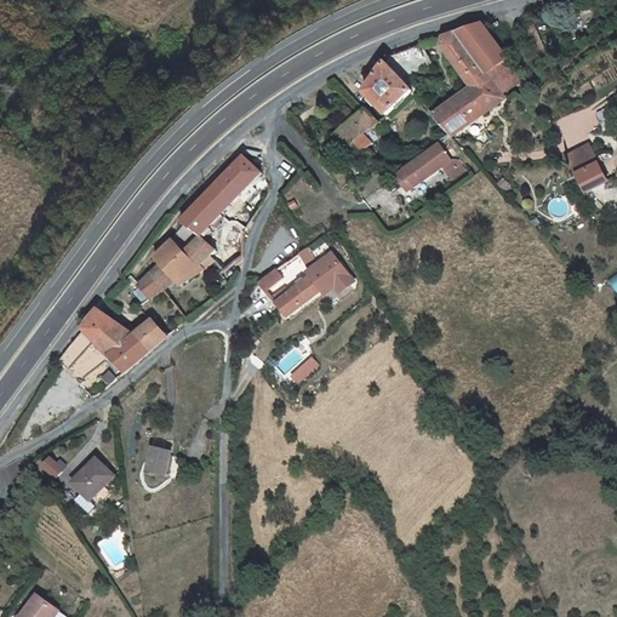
[(483,69),(502,57),(504,56),(480,22),(478,22),(441,34),(440,44),(452,60),(460,70),(469,84),(473,89),(489,78),(483,69)]
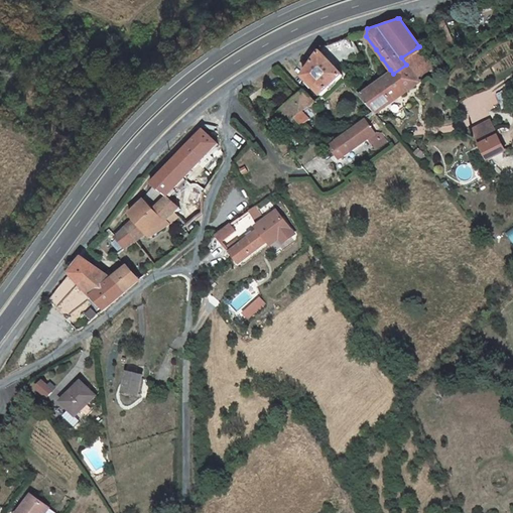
[(346,36),(322,45),(318,49),(334,66),(340,62),(356,54),(355,52),(356,51),(356,50),(358,49),(354,44),(351,45),(346,36)]
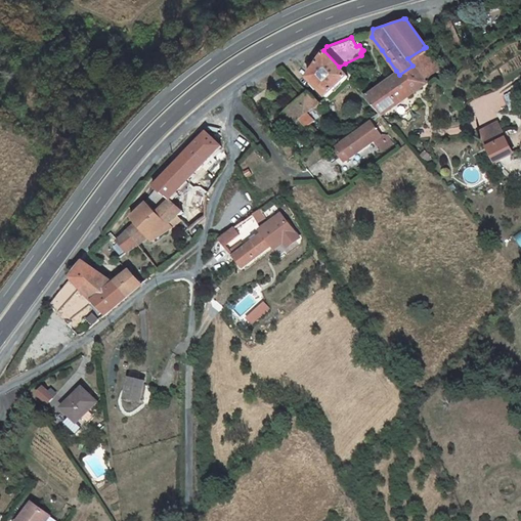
[(422,77),(437,67),(424,48),(407,58),(413,66),(422,77)]
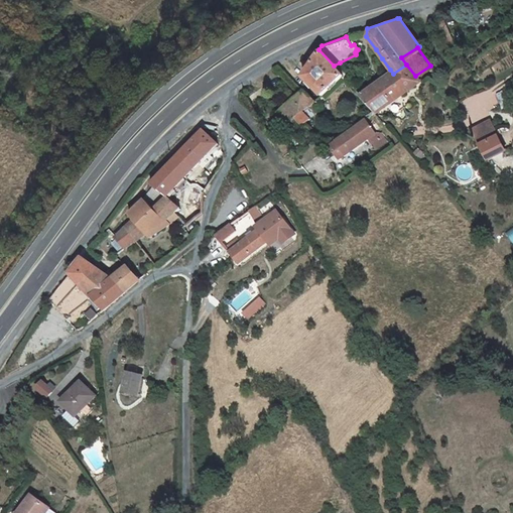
[(341,73),(334,66),(318,49),(301,75),(306,81),(310,85),(318,94),(341,73)]
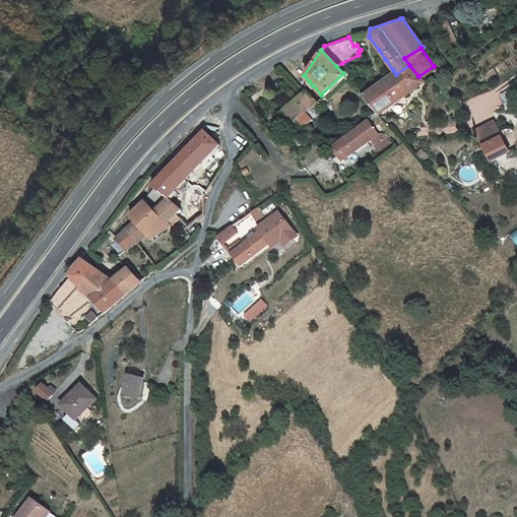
[(382,61),(385,59),(379,50),(376,52),(382,61)]
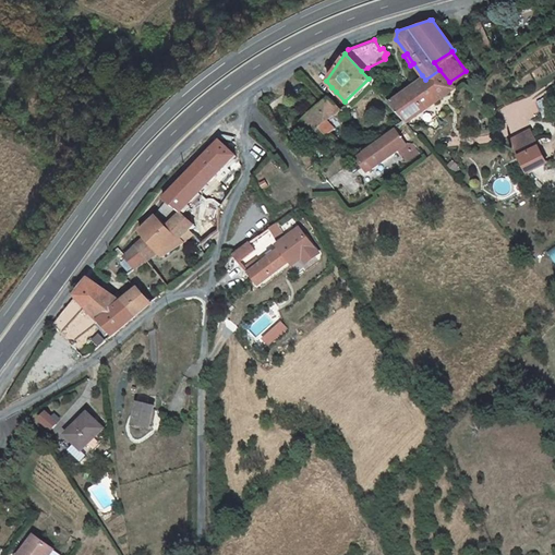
[(368,68),(361,71),(369,79),(372,83),(375,80),(368,71),(368,68)]
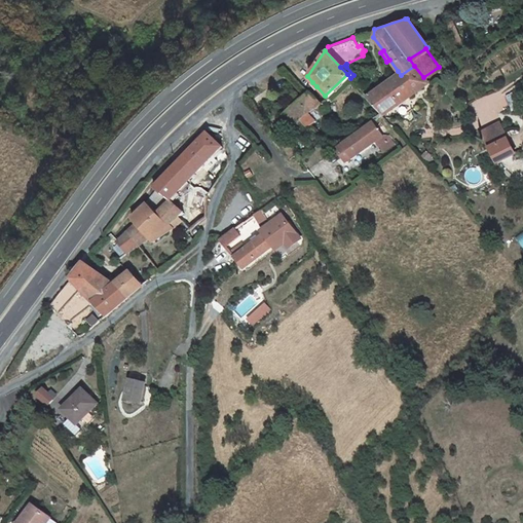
[(378,112),(379,113),(385,109),(425,81),(423,77),(414,66),(401,75),(398,71),(382,82),(379,83),(366,94),(363,96),(374,108),(378,112)]
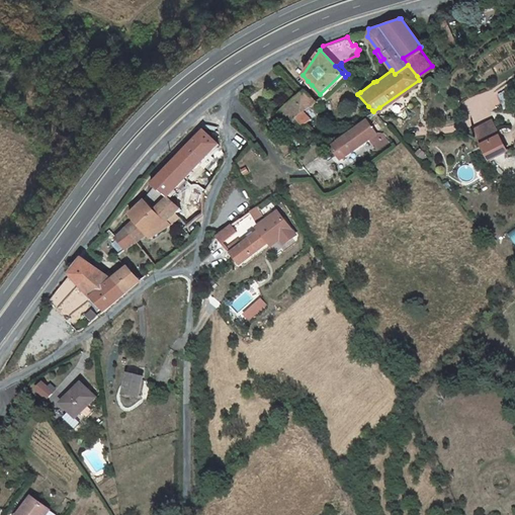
[(354,81),(348,74),(345,77),(351,83),(354,81)]
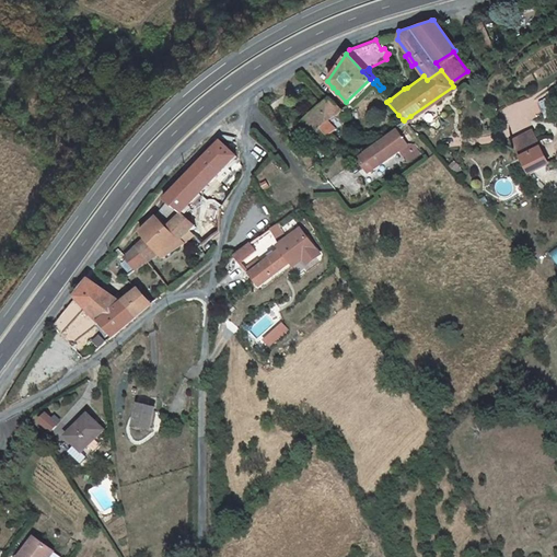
[(390,100),(404,89),(402,86),(399,83),(384,94),(390,100)]
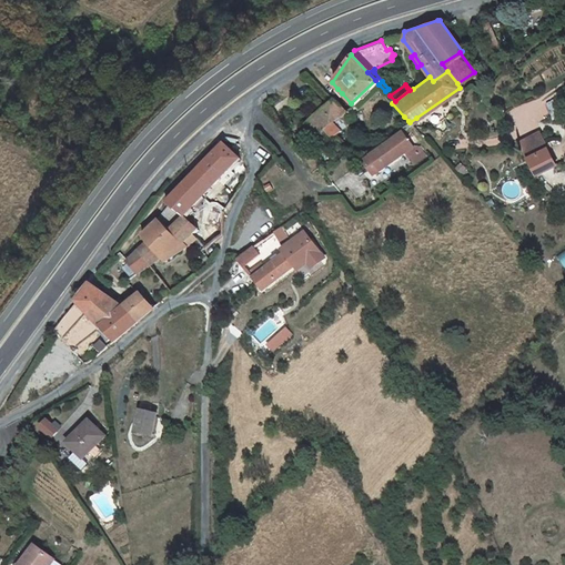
[(312,114),(302,124),(318,145),(330,137),(322,128),(332,121),(342,113),(344,111),(331,98),(312,114)]
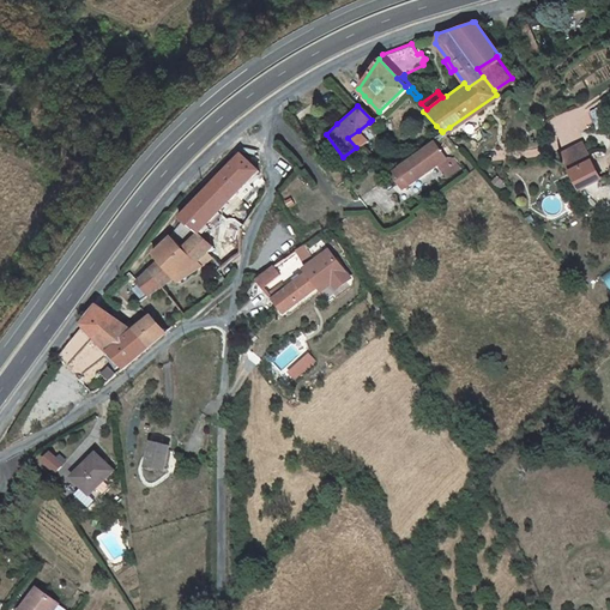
[(358,131),(367,139),(378,131),(369,122),(358,131)]
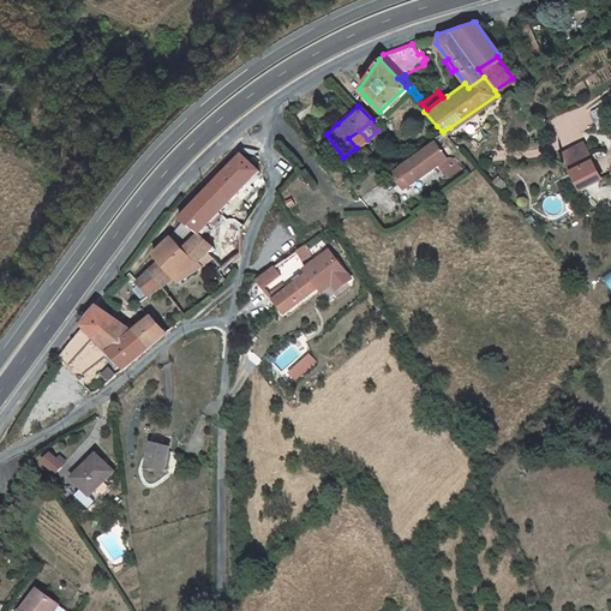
[(361,143),(367,139),(359,131),(348,138),(357,148),(361,143)]
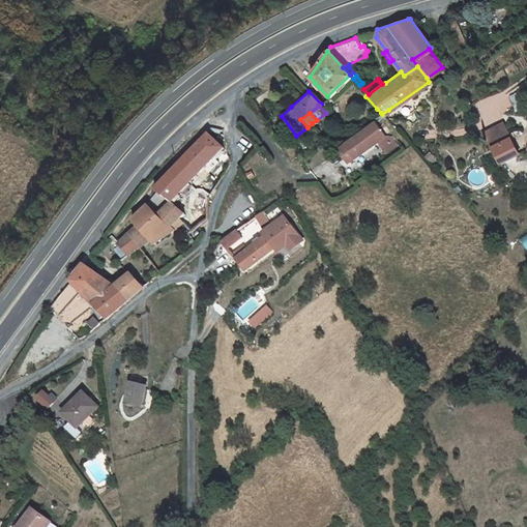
[(509,138),(501,121),(482,130),(491,147),(509,138)]
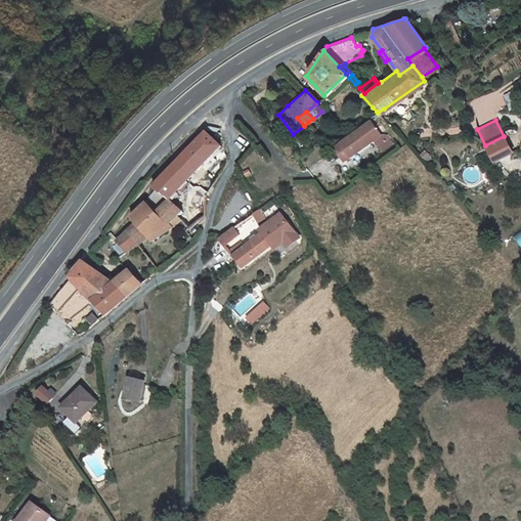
[(368,121),(339,141),(333,145),(341,159),(348,154),(372,138),(379,149),(385,144),(378,134),(368,121)]
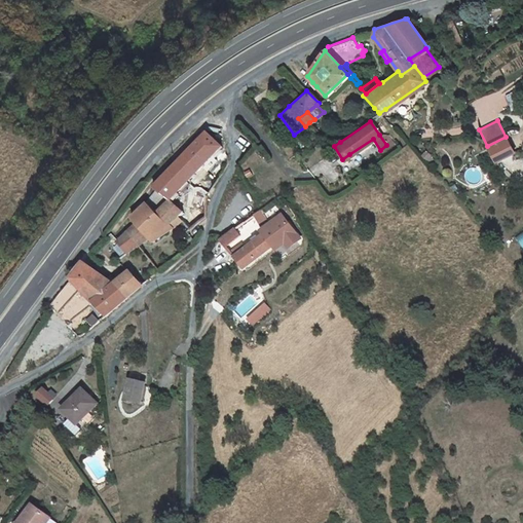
[(201,164),(211,153),(220,145),(204,131),(151,186),(155,189),(167,198),(186,180),(185,179),(187,178),(200,163),(201,164)]
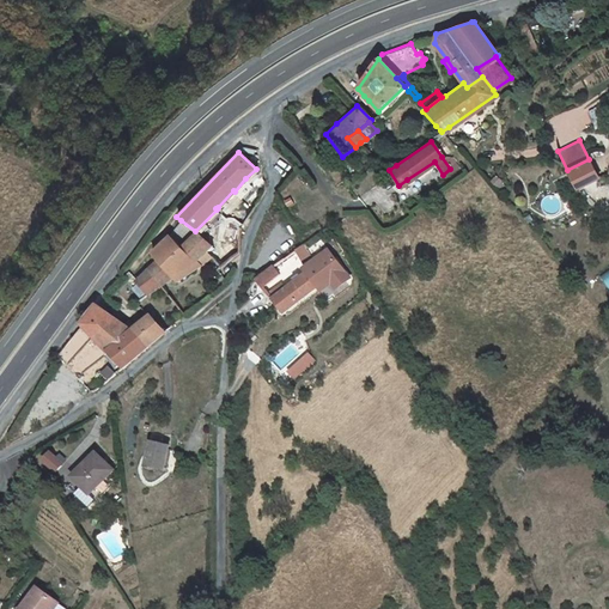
[(589,159),(567,170),(574,186),(596,175),(589,159)]
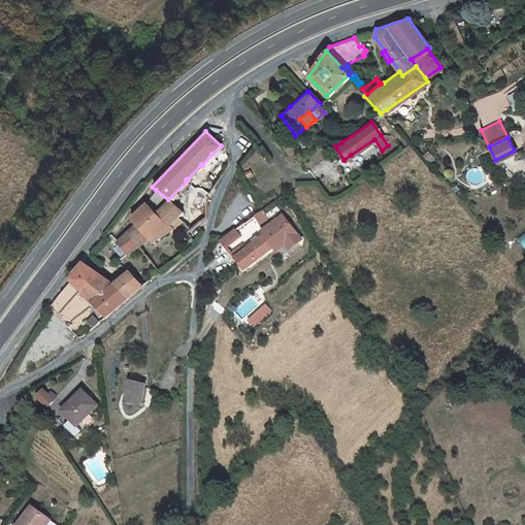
[(168,199),(156,190),(144,200),(145,201),(155,212),(168,199)]
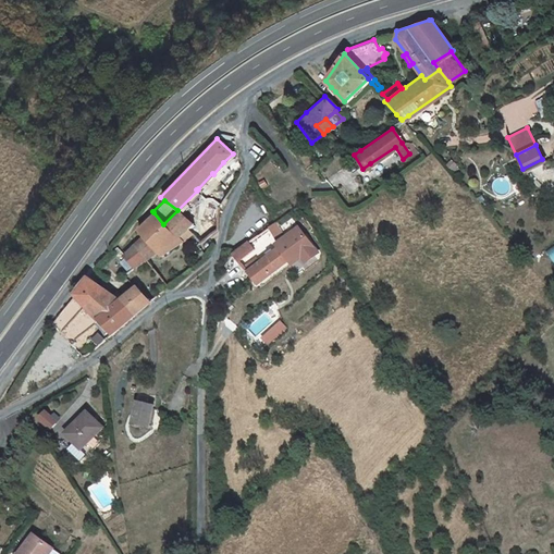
[(179,235),(186,226),(191,223),(177,210),(163,224),(175,236),(179,235)]
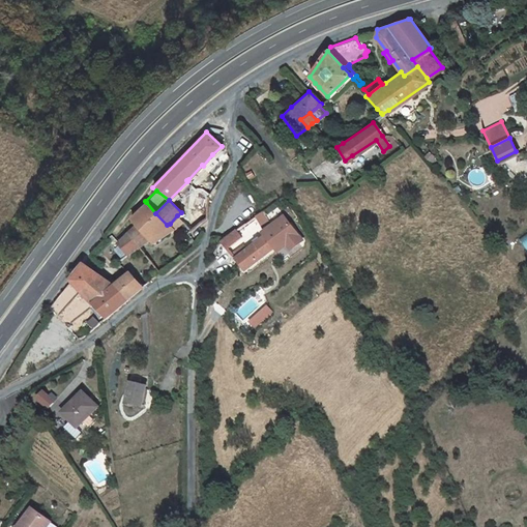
[(157,238),(154,233),(167,225),(155,213),(146,202),(129,217),(135,224),(147,238),(151,242),(157,238)]
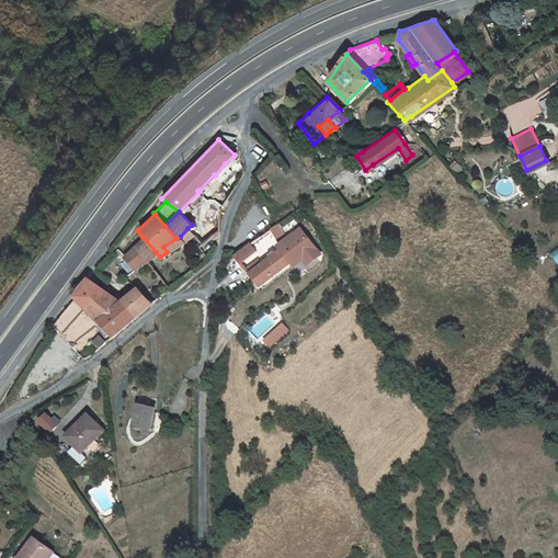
[(270,227),(280,242),(281,240),(286,236),(284,232),(276,223),(270,227)]
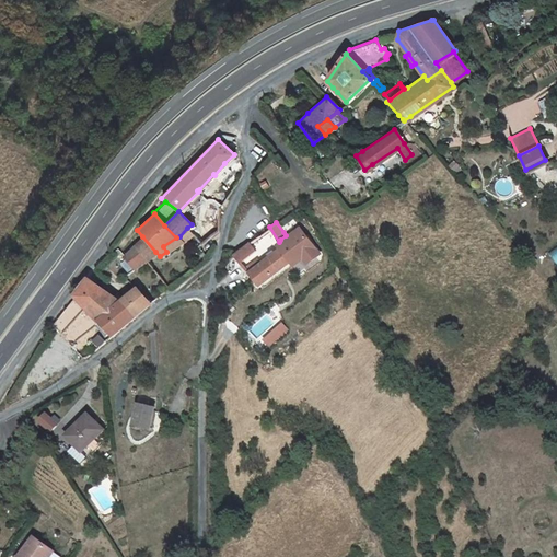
[(281,265),(290,258),(283,252),(298,240),(303,246),(309,242),(311,241),(303,231),(298,224),(290,231),(286,235),(280,240),(279,242),(280,244),(278,246),(271,251),(266,255),(255,265),(251,259),(242,266),(246,270),(256,283),(281,265)]
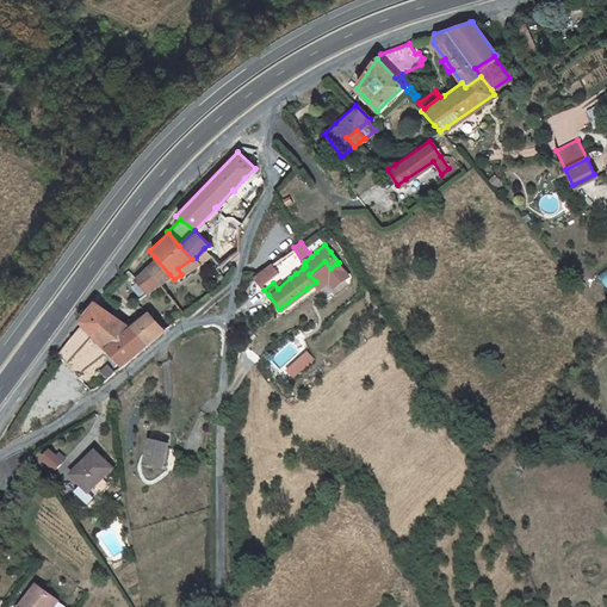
[(218,246),(209,254),(218,265),(228,256),(218,246)]
